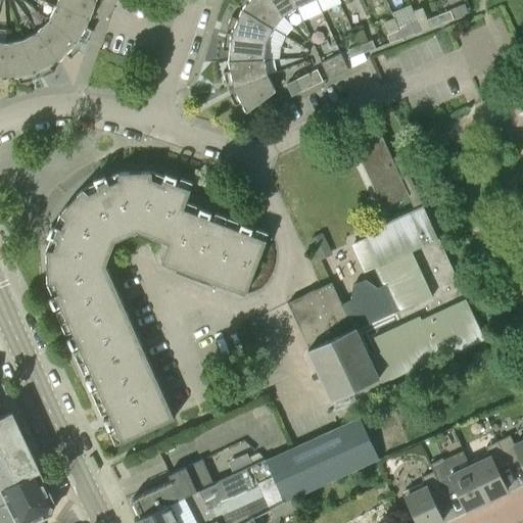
[(57,0),(55,7),(90,18),(96,0),(57,0)]
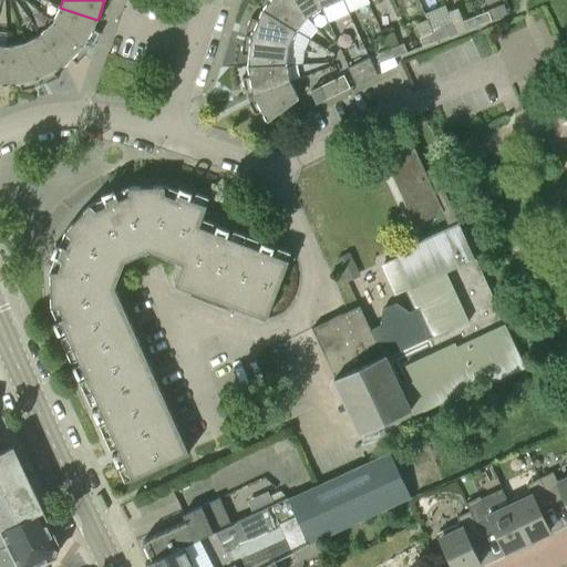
[(295,30),(307,17),(291,0),(267,0),(269,2),(263,10),(295,31),(295,30)]
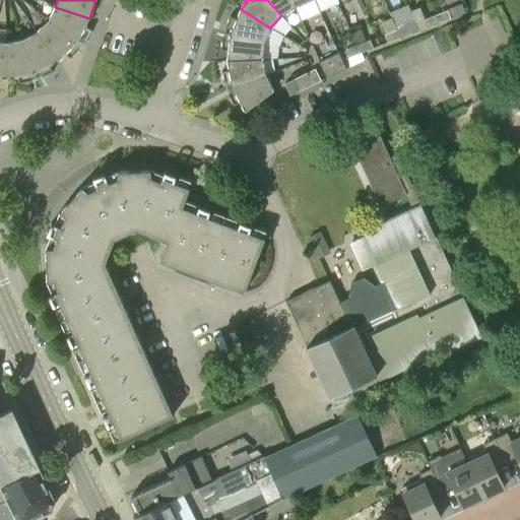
[(291,9),(295,7),(291,0),(267,0),(281,15),(291,9)]
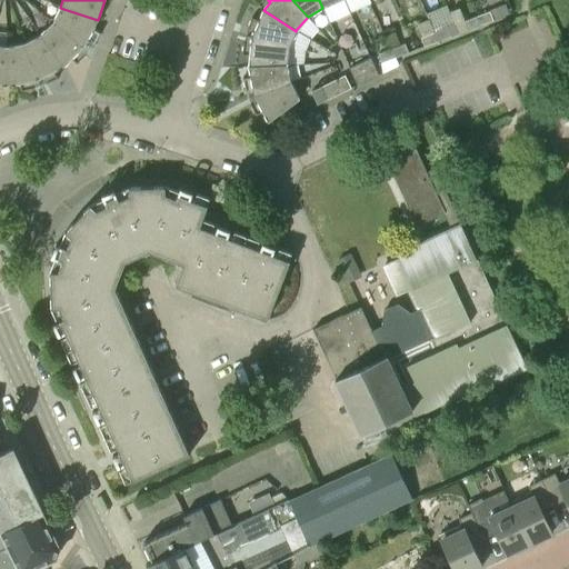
[(52,21),(85,46),(87,40),(93,43),(100,32),(92,29),(98,20),(60,8),(52,21)]
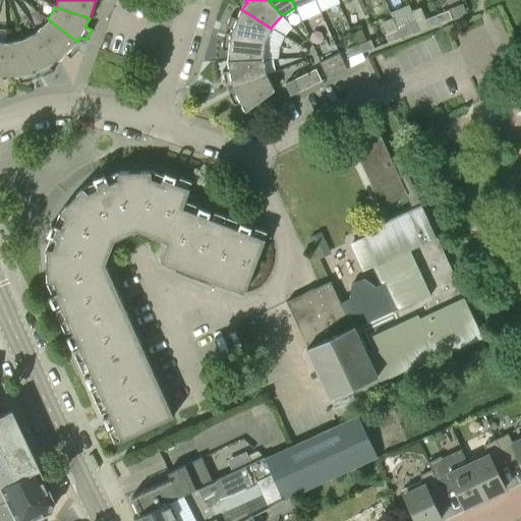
[(265,44),(271,29),(241,9),(237,18),(230,15),(226,26),(232,29),(230,34),(265,45),(265,44)]
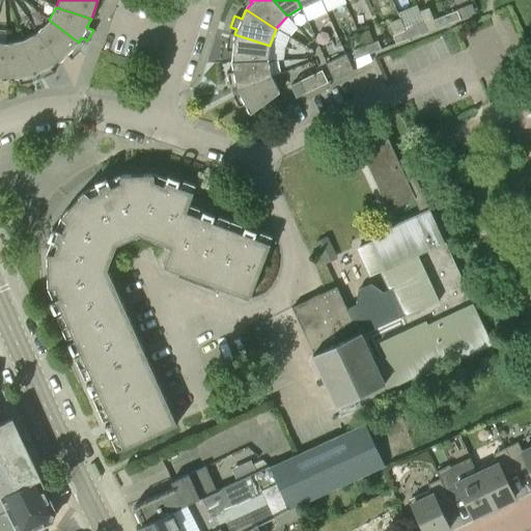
[(444,15),(448,24),(460,19),(456,10),(444,15)]
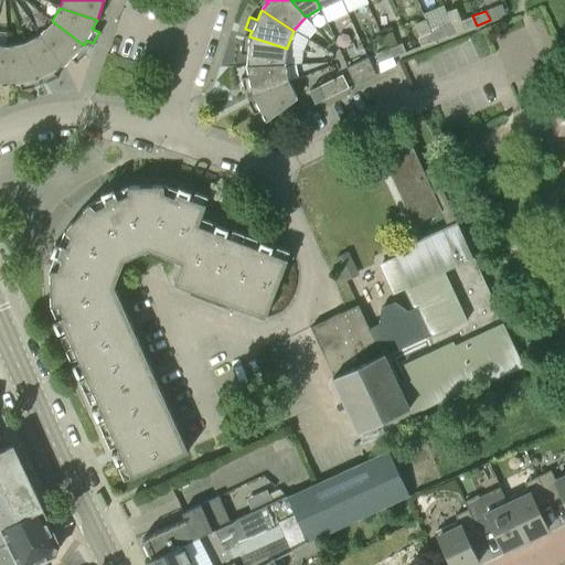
[(459,21),(464,31),(477,25),(472,16),(459,21)]
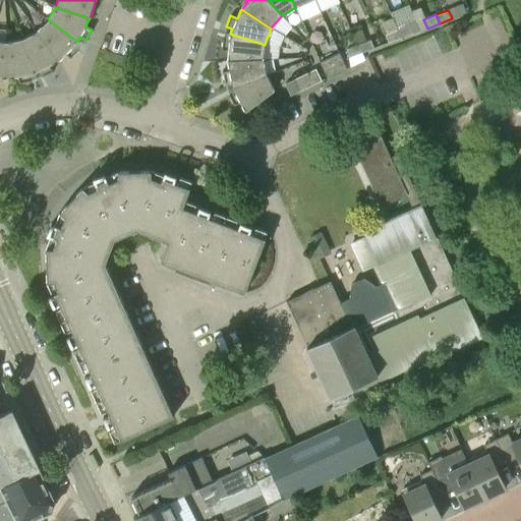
[(37,32),(58,60),(65,53),(70,58),(78,50),(73,45),(77,42),(48,19),(37,32)]
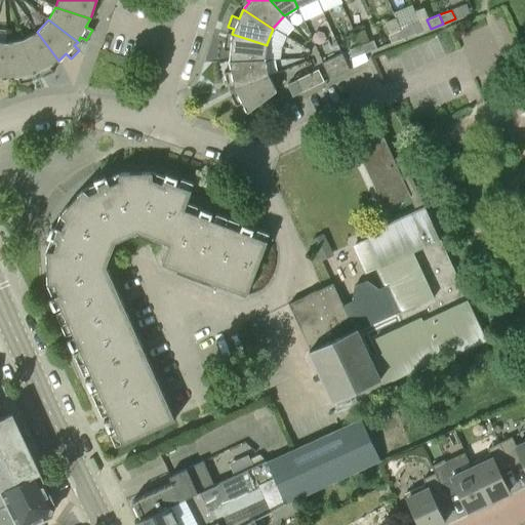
[(404,38),(416,34),(412,25),(400,30),(404,38)]
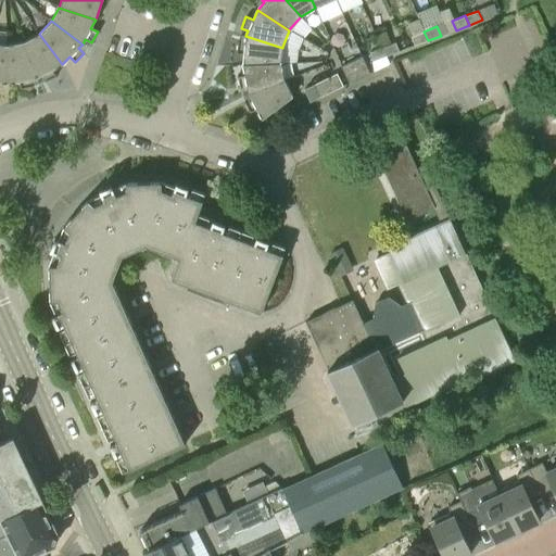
[(378,34),(382,48),(391,45),(386,30),(378,34)]
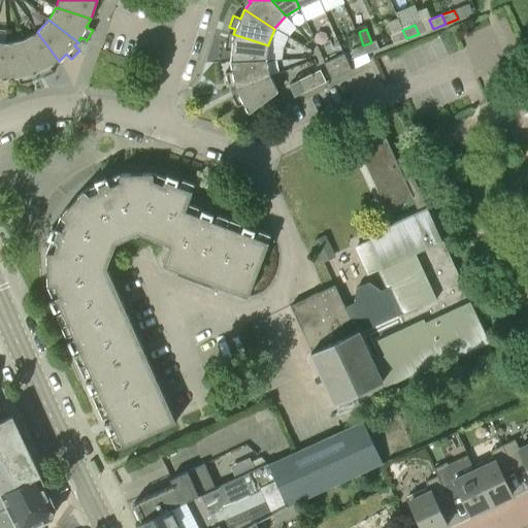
[(390,34),(393,43),(406,38),(402,30),(390,34)]
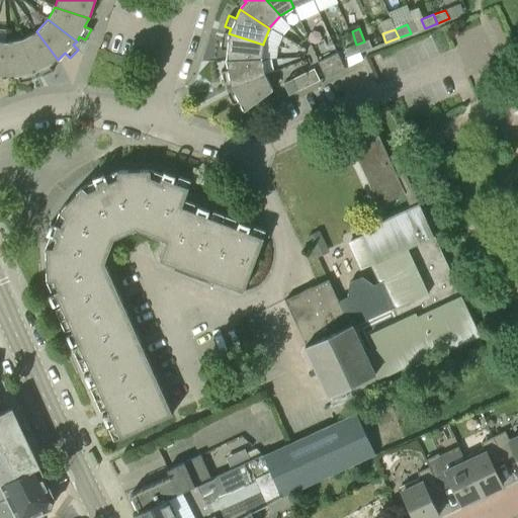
[(49,65),(58,60),(36,31),(23,38),(33,73),(38,70),(42,76),(53,71),(49,65)]
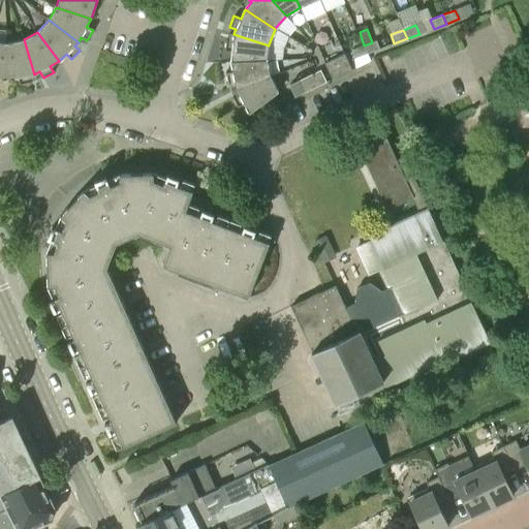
[(268,60),(269,45),(234,34),(234,40),(226,39),(224,51),(231,52),(230,62),(268,60)]
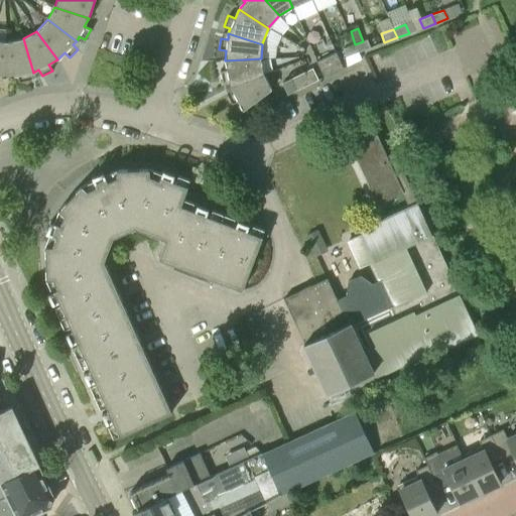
[(28,74),(33,73),(23,38),(6,41),(8,78),(17,76),(19,83),(30,81),(28,74)]
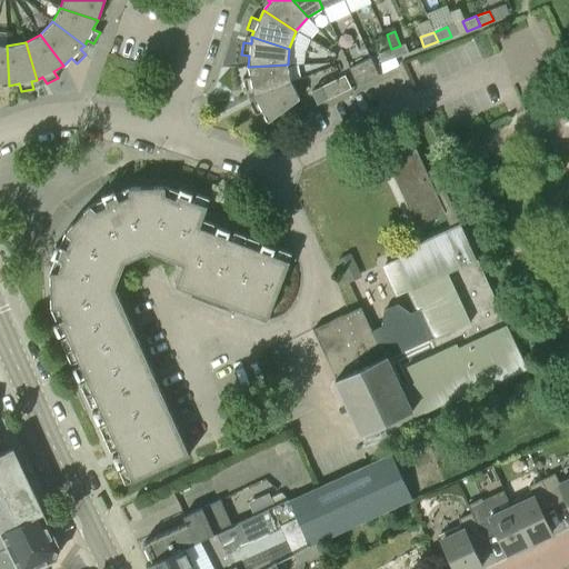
[(391,49),(395,58),(408,52),(405,45),(400,46),(391,49)]
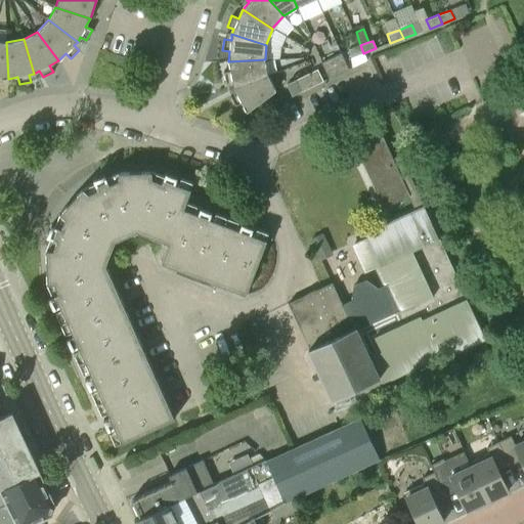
[(351,58),(363,53),(360,45),(348,50),(351,58)]
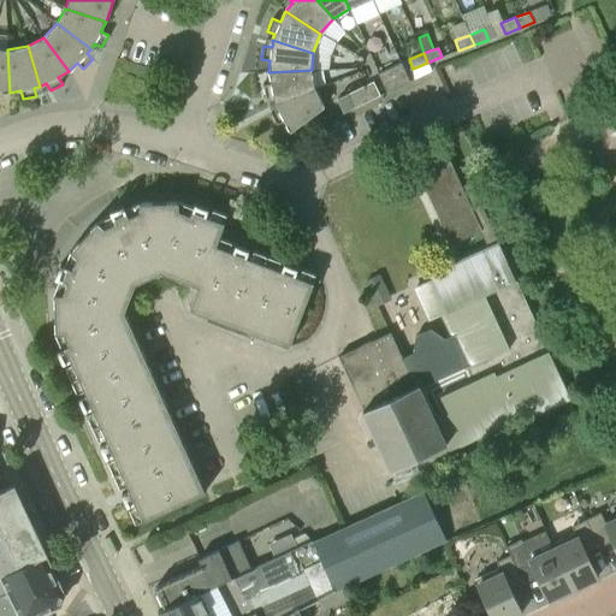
[(391,67),(396,77),(401,86),(409,81),(401,63),(391,67)]
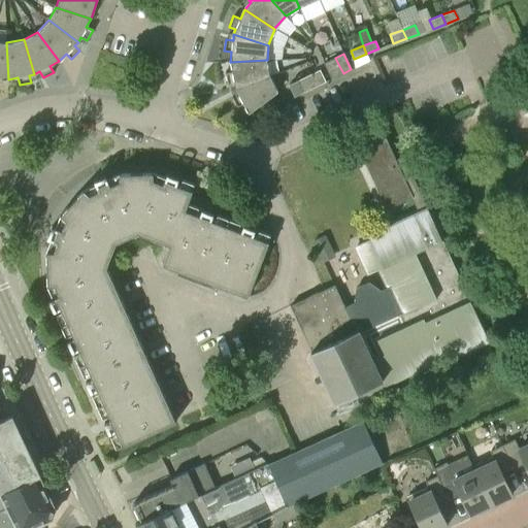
[(324,63),(328,71),(339,66),(335,58),(324,63)]
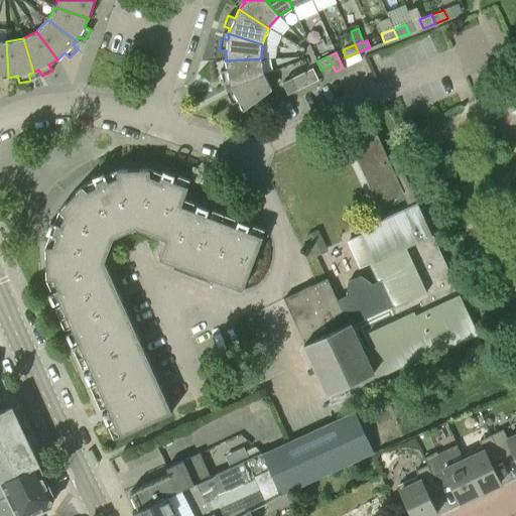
[(230,86),(264,75),(261,58),(225,60),(227,70),(220,72),(222,83),(229,81),(230,86)]
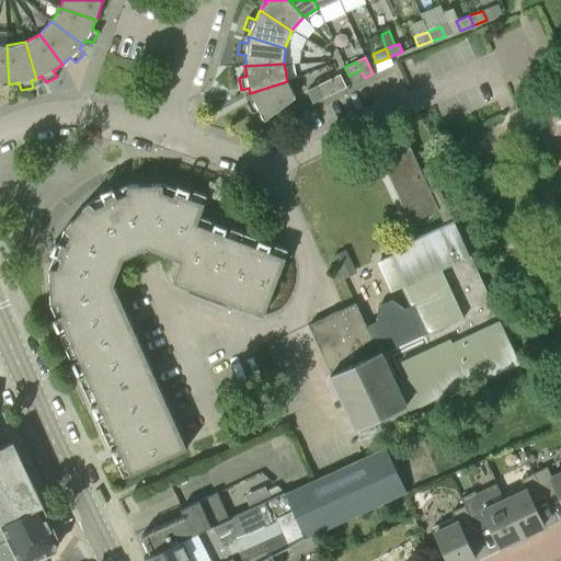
[(361,70),(348,76),(352,84),(365,78),(361,70)]
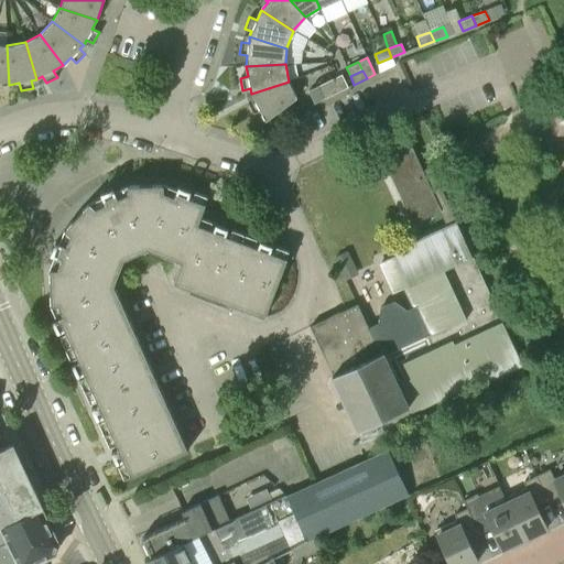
[(333,78),(339,91),(348,87),(342,75),(333,78)]
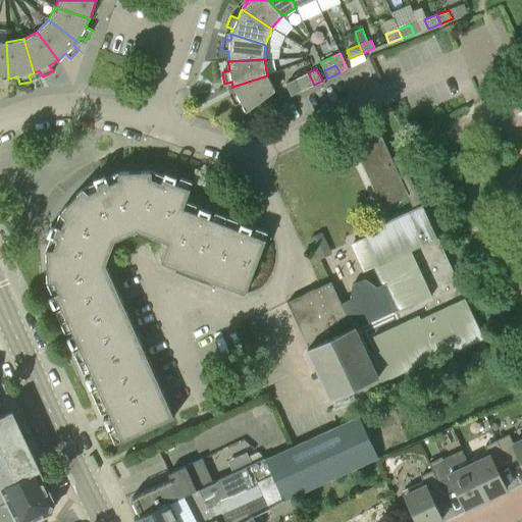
[(307,89),(314,85),(308,72),(301,76),(307,89)]
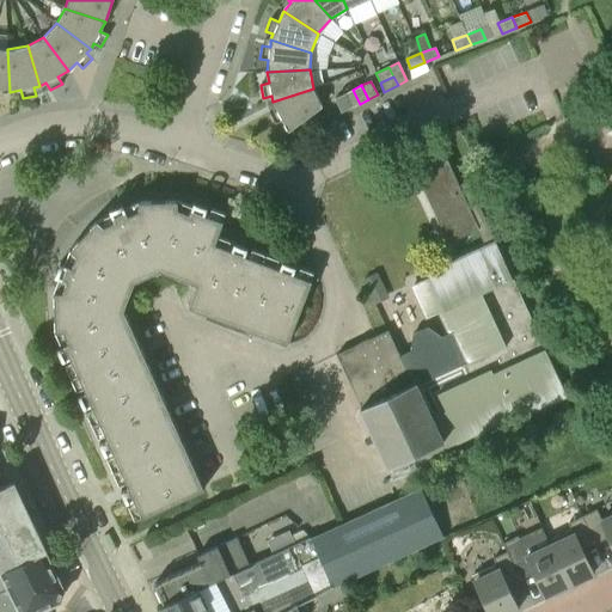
[(313,89),(273,102),(276,108),(269,112),(275,123),(282,120),(288,132),(323,106),(313,89)]
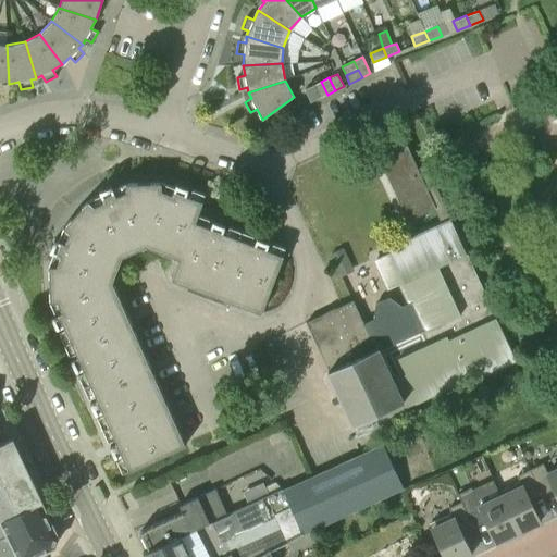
[(319,99),(327,95),(321,82),(312,86),(319,99)]
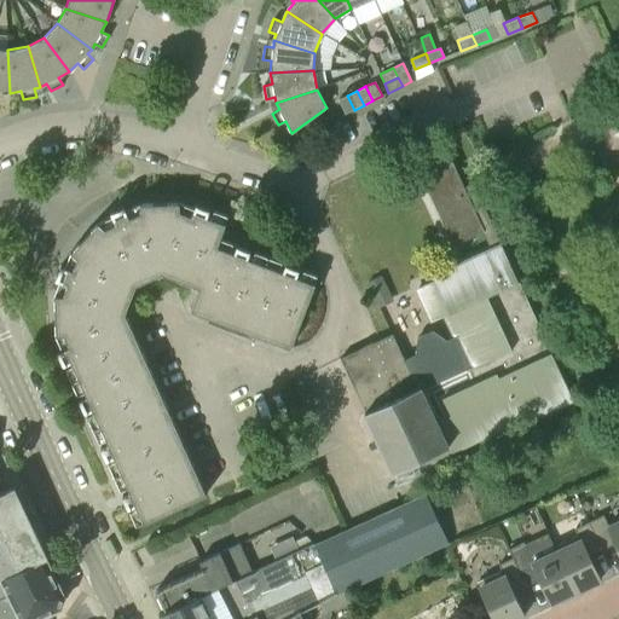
[(345,114),(354,110),(347,96),(339,99),(345,114)]
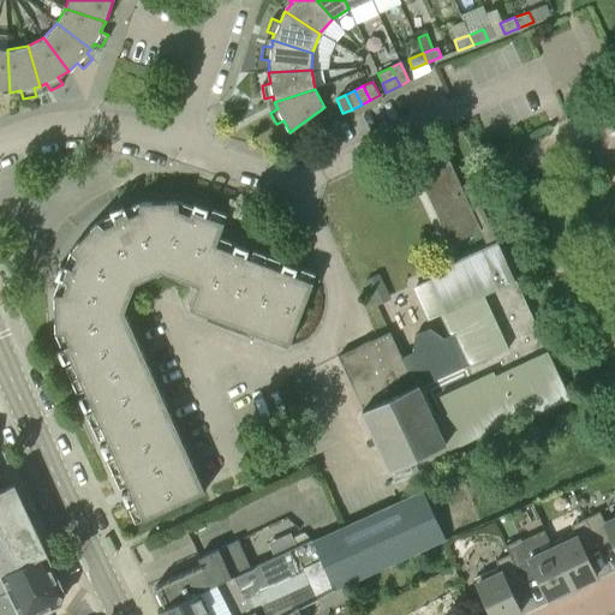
[(389,470),(411,460),(413,466),(514,421),(517,424),(571,400),(509,268),(500,245),(470,180),(461,185),(449,159),(417,173),(451,244),(479,231),(489,251),(416,285),(431,318),(445,312),(454,333),(443,339),(429,329),(415,335),(413,352),(401,358),(389,332),(338,356),(363,410),(362,411),(389,470)]
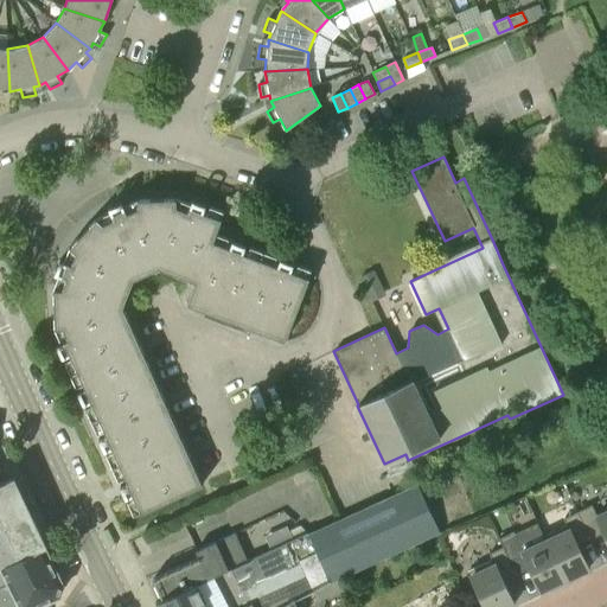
[(133,280),(159,268),(157,199),(138,199),(123,206),(121,202),(120,203),(121,205),(112,209),(110,208),(108,208),(110,212),(96,218),(83,232),(133,280)]
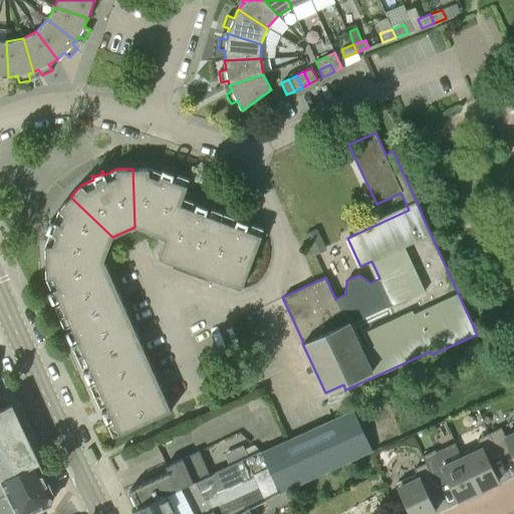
[(166,239),(183,198),(190,180),(173,173),(172,175),(164,172),(165,170),(163,170),(162,173),(149,169),(133,169),(135,227),(166,239)]
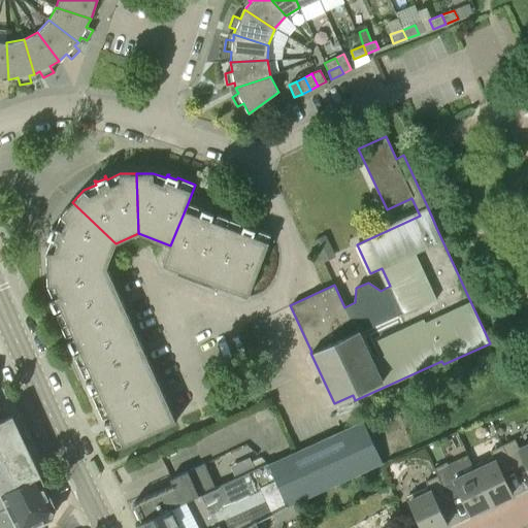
[(106,267),(116,243),(72,202),(60,215),(56,228),(52,226),(47,238),(51,239),(46,252),(46,268),(106,267)]
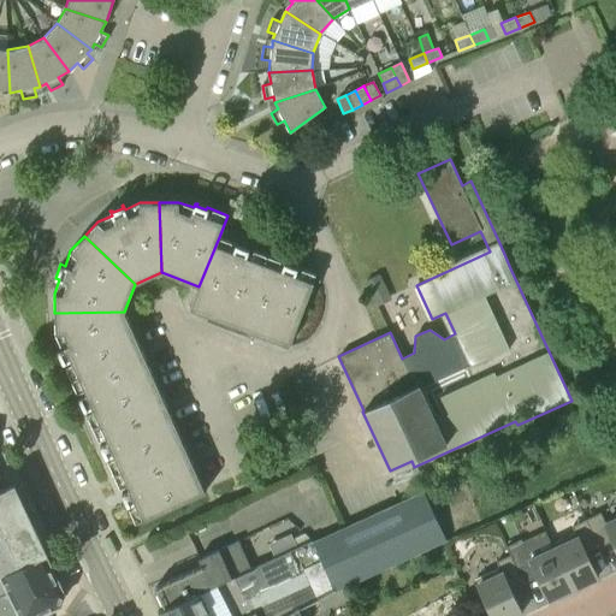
[(208,315),(240,327),(266,256),(247,248),(247,250),(237,247),(237,244),(219,237),(199,286),(190,308),(208,315)]
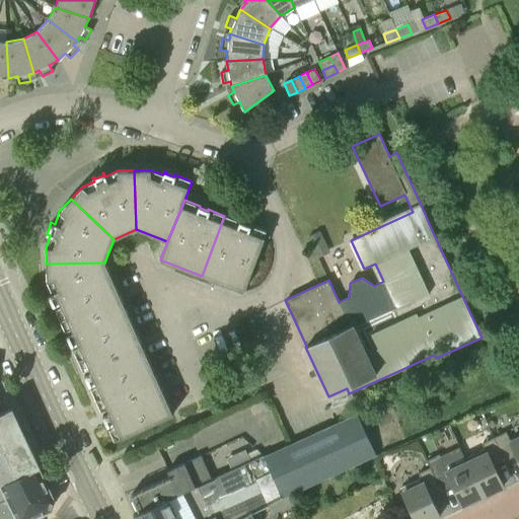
[(224,216),(202,276),(243,292),(267,231),(249,225),(248,227),(240,224),(241,222),(224,216)]
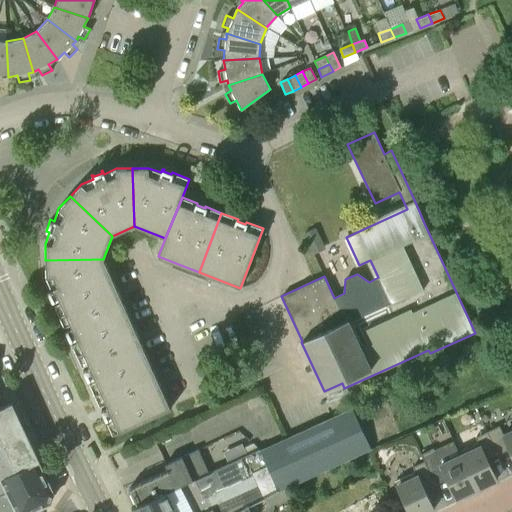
[(325,249),(316,228),(303,234),(311,254),(325,249)]
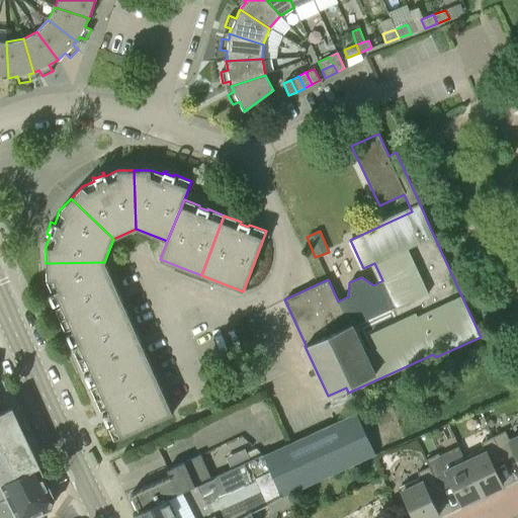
[(53,304),(60,319),(118,293),(104,262),(46,263),(47,280),(52,292),(49,293),(50,295),(51,294),(55,303),(53,304)]
